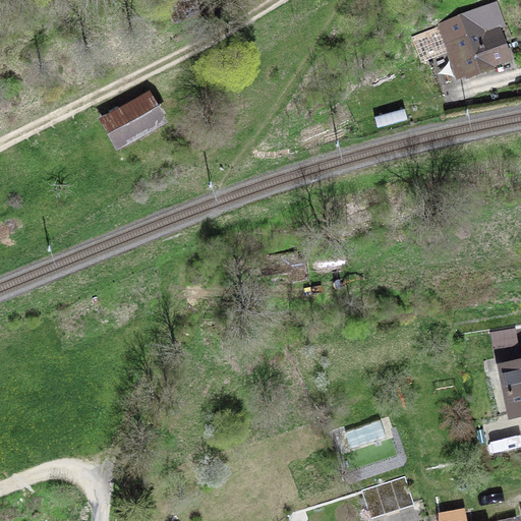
[(498,25),(501,24),(496,5),(442,31),(459,77),(467,74),(468,76),(489,68),(489,66),(508,59),(497,29),(499,27),(498,25)]
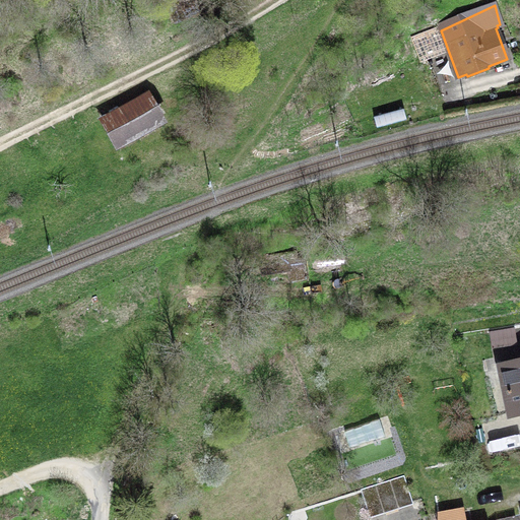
[(149,94),(99,123),(117,155),(168,127),(149,94)]
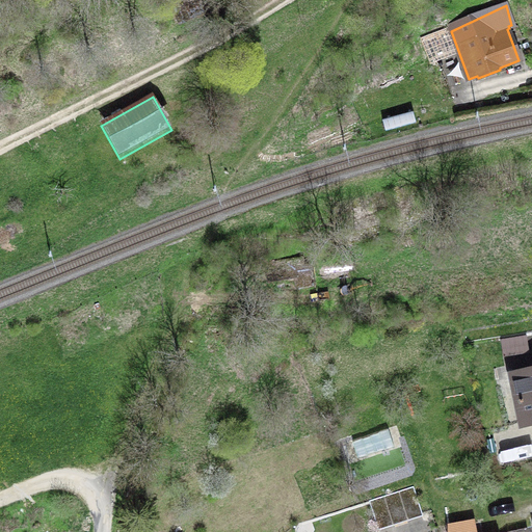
[(522,423),(520,424),(531,421),(531,372),(512,376),(522,423)]
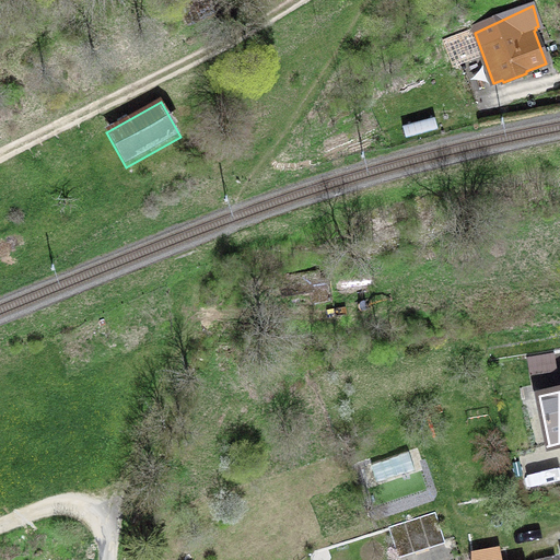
[(388,527),(398,558),(445,543),(435,512),(388,527)]
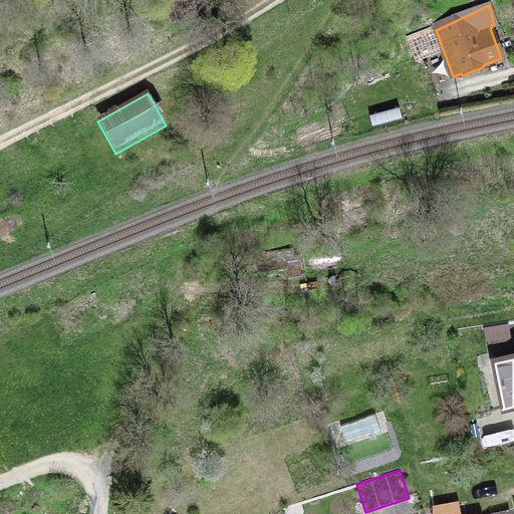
[(433,508),(433,513),(458,513),(457,504),(433,508)]
